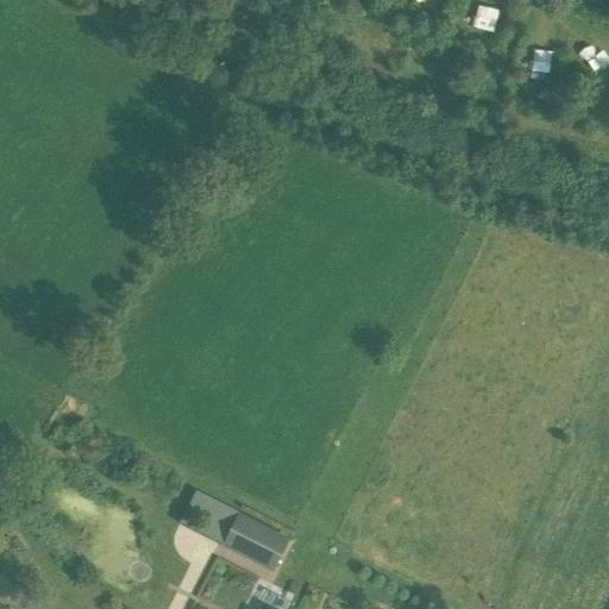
[(484,13),(489,0),(465,0),(464,4),(484,13)]
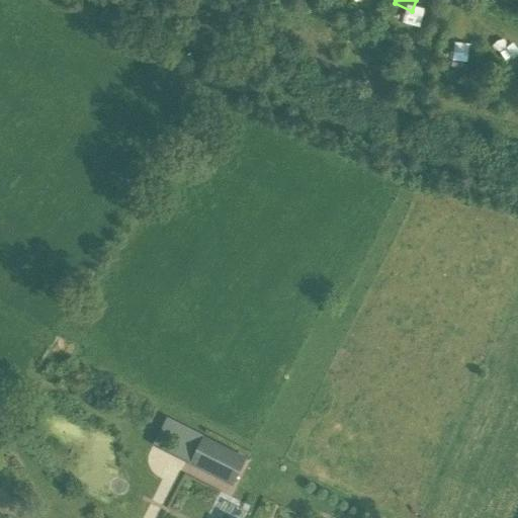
[(500,44),(517,49),(517,36),(503,32),(500,44)]
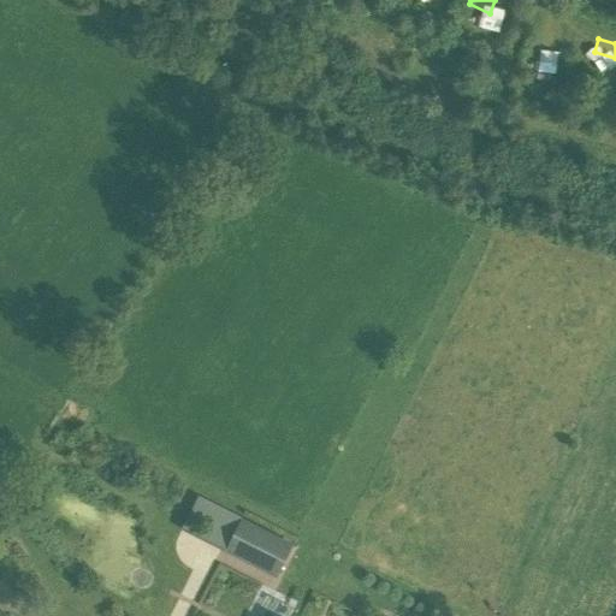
[(225,551),(242,517),(199,497),(182,531),(225,551)]
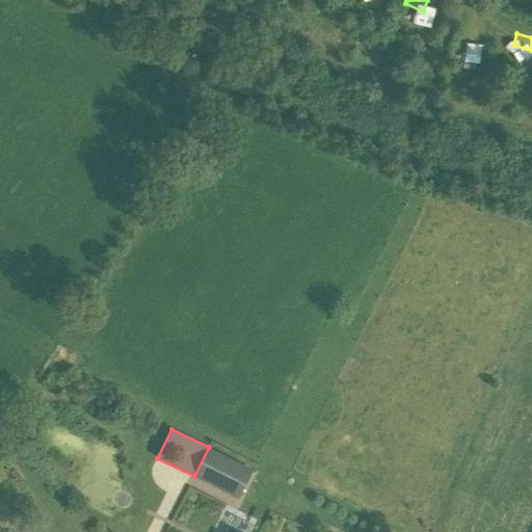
[(238,499),(253,470),(209,447),(194,476),(238,499)]
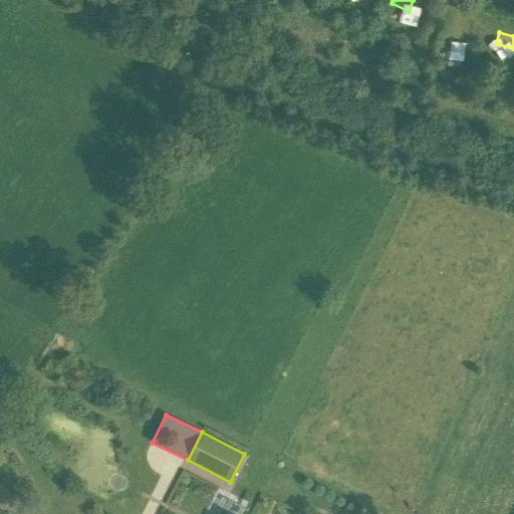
[(225,489),(216,495),(224,507),(233,501),(225,489)]
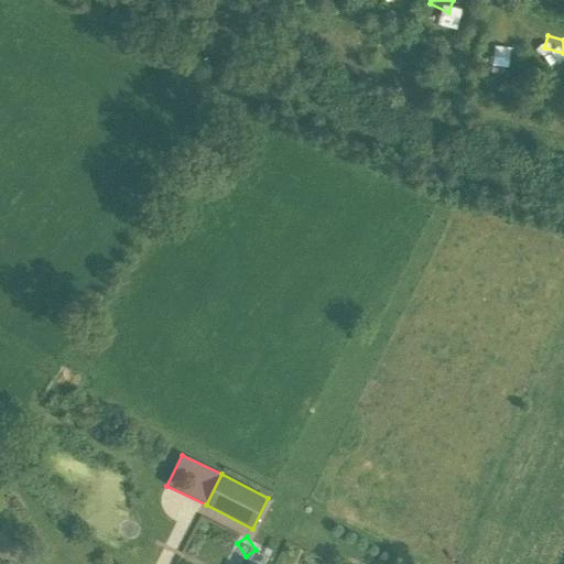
All buildings are outlined.
